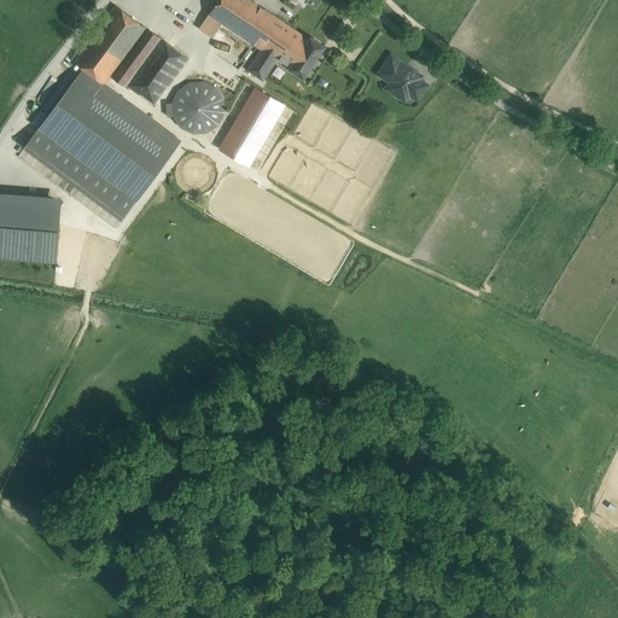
[(262,48),(274,57),(293,29),(250,0),(217,0),(209,13),(222,22),(262,48)]
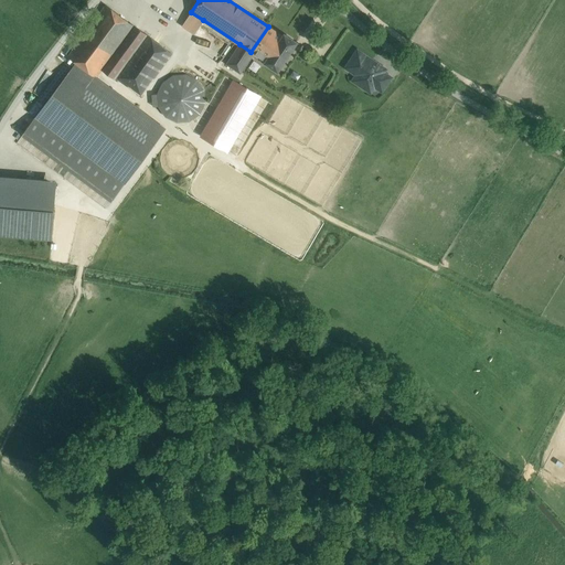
[(105,4),(67,56),(76,63),(96,77),(103,67),(134,25),(105,4)]
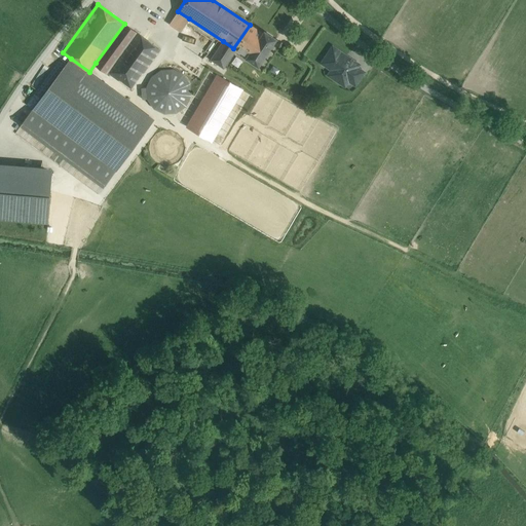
[(189,19),(178,11),(171,23),(182,31),(189,19)]
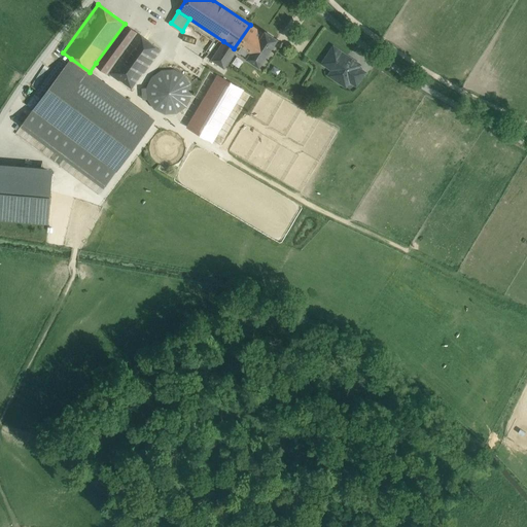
[(125,24),(96,63),(108,72),(137,33),(125,24)]
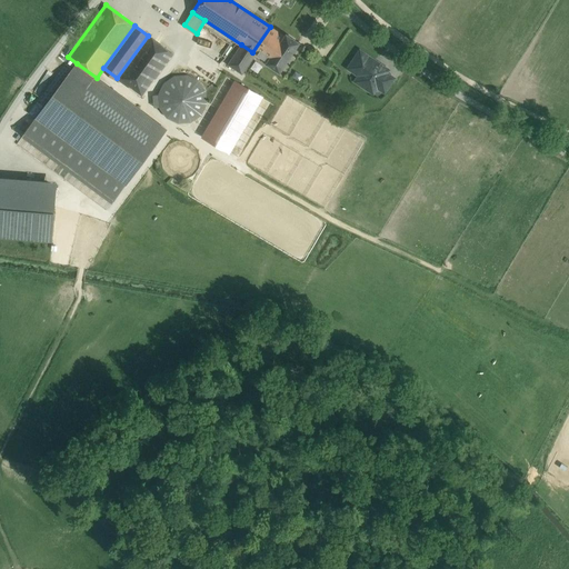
[(285,36),(270,27),(252,52),(255,55),(267,62),(266,63),(279,72),(299,42),(286,33),(285,36)]
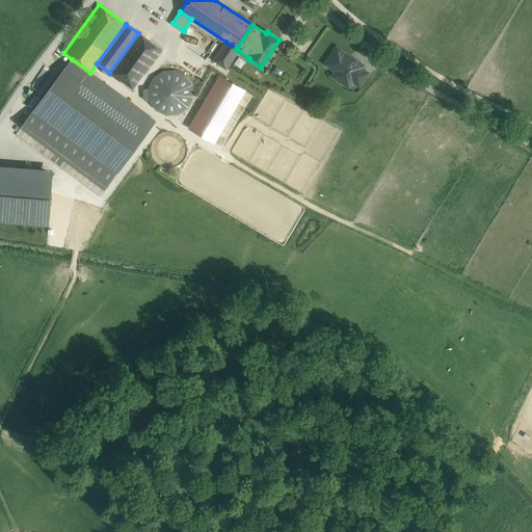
[(138,33),(109,73),(133,90),(161,51),(162,50),(138,33)]
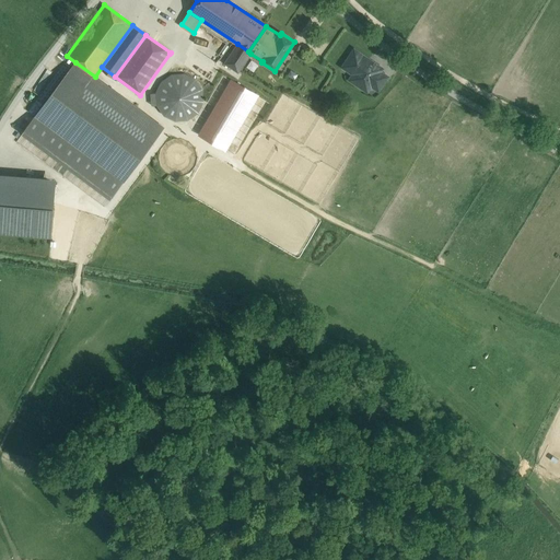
[(248,51),(237,44),(224,62),(238,72),(251,54),(248,51)]
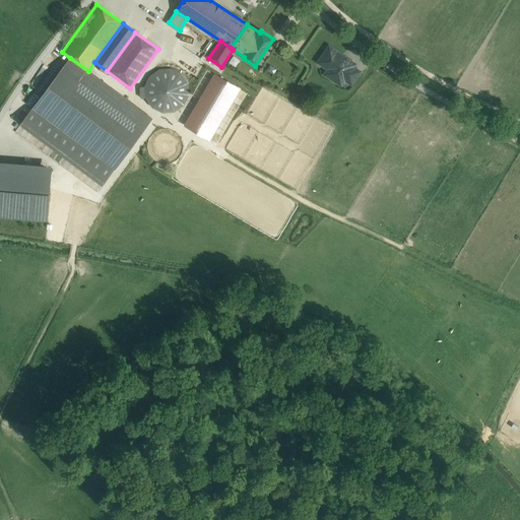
[(354,64),(329,47),(319,62),(329,69),(334,72),(330,77),(340,84),(344,78),(352,67),(354,64)]
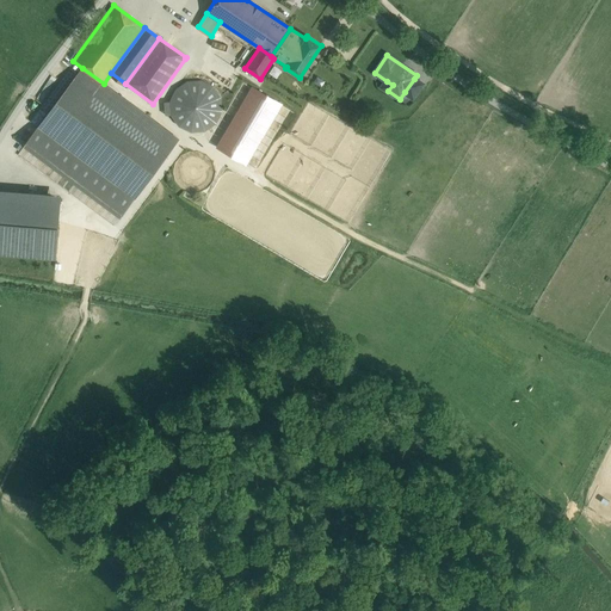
[(104,84),(82,68),(39,125),(135,197),(178,140),(104,84)]
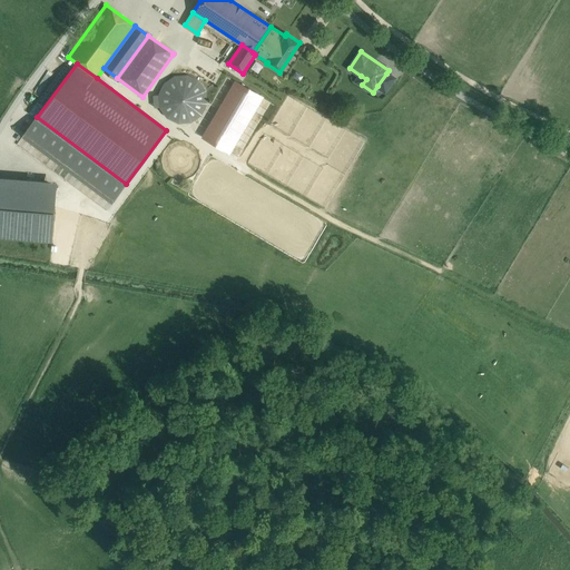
[(386,74),(377,86),(385,91),(393,78),(386,74)]
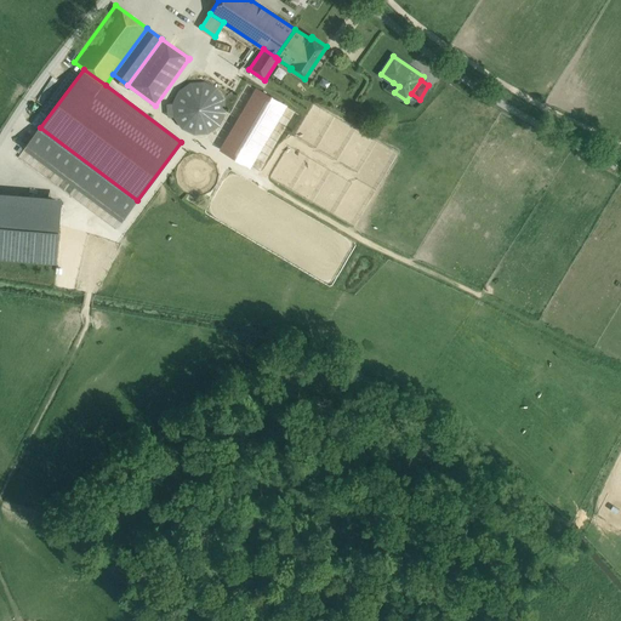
[(204,81),(191,83),(180,91),(174,103),(167,103),(169,117),(175,117),(182,127),(194,134),(209,132),(220,125),(226,113),(224,98),(216,87),(204,81)]
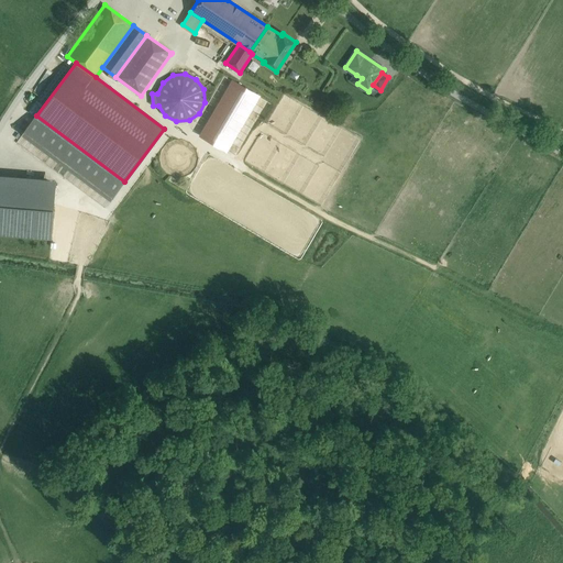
[(353,80),(357,84),(362,78),(356,75),(353,80)]
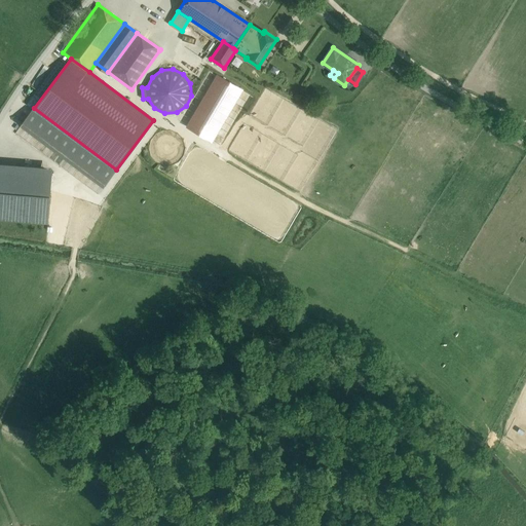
[(220,76),(212,87),(220,94),(228,82),(220,76)]
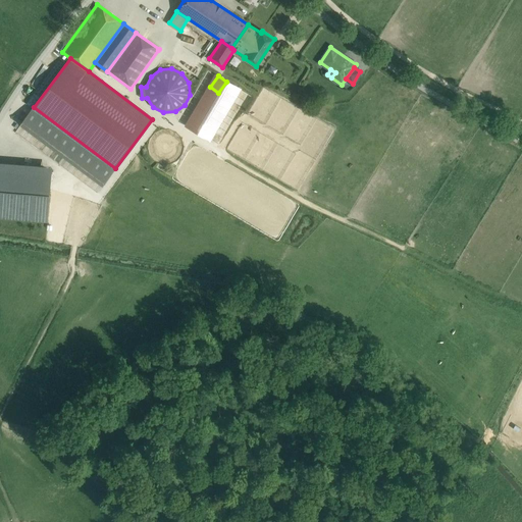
[(218,93),(213,101),(231,115),(243,99),(247,94),(227,80),(226,82),(218,93)]
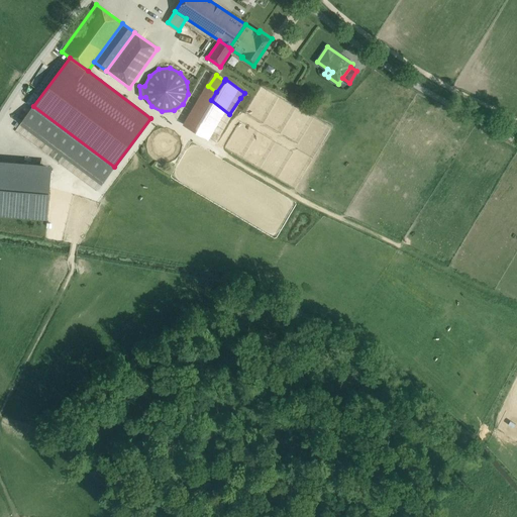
[(259,110),(240,98),(229,114),(246,126),(259,110)]
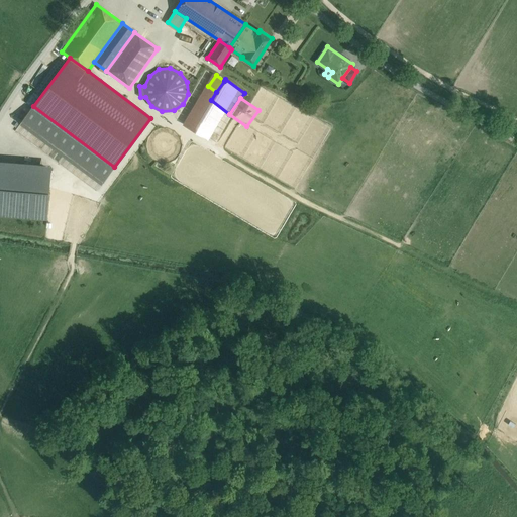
[(113,168),(32,108),(22,121),(103,181),(113,168)]
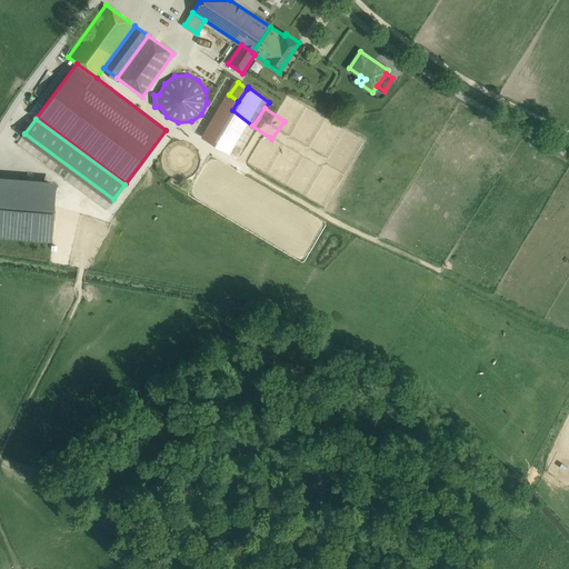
[(53,212),(0,207),(0,236),(51,241),(53,212)]
